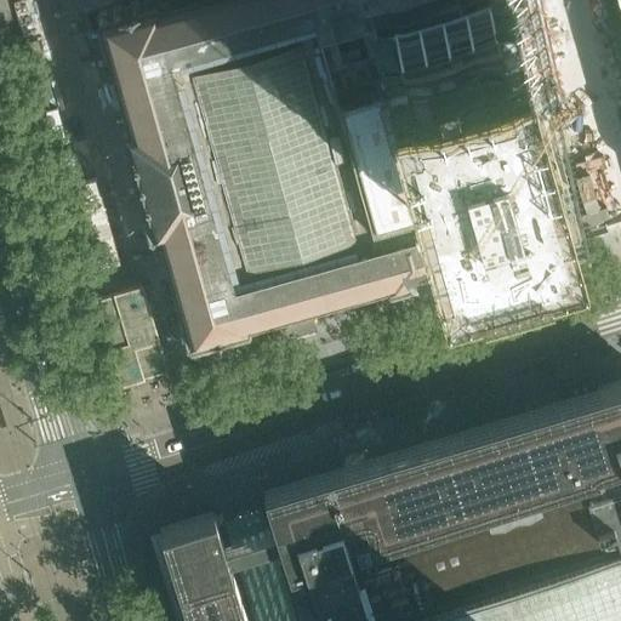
[(100,12),(97,13),(98,16),(97,16),(104,46),(107,45),(129,124),(121,125),(123,127),(120,127),(127,149),(129,149),(137,177),(144,205),(142,205),(149,228),(151,227),(151,229),(158,227),(165,252),(181,306),(178,306),(186,335),(188,334),(188,336),(189,337),(192,336),(192,339),(245,323),(244,322),(248,320),(246,318),(387,278),(387,281),(389,280),(389,283),(438,269),(437,269),(444,267),(444,265),(445,265),(444,262),(546,233),(546,235),(574,227),(576,226),(575,222),(576,221),(575,217),(559,159),(557,159),(557,157),(554,157),(503,171),(505,174),(426,197),(374,10),(409,0),(157,0),(136,0),(100,11),(100,12)]
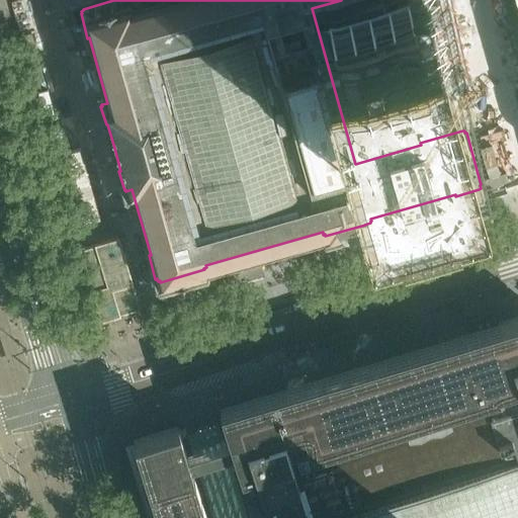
[(341,0),(312,8),(355,164),(421,145),(420,143),(462,131),(459,121),(461,120),(427,0),(341,0)]
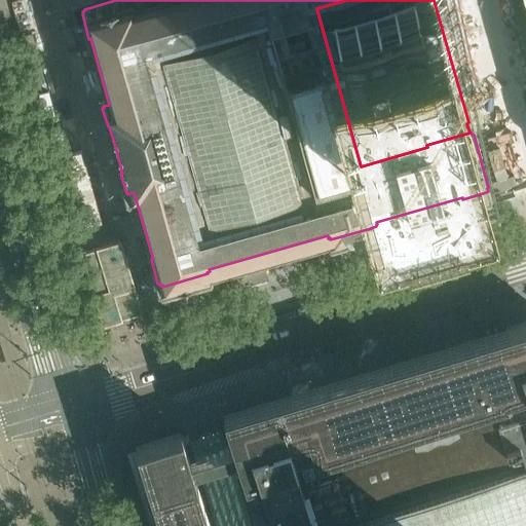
[(112,247),(91,253),(92,257),(90,258),(95,270),(88,272),(96,297),(100,295),(104,310),(107,320),(117,316),(117,318),(123,316),(130,314),(130,312),(141,309),(123,248),(114,251),(112,247)]
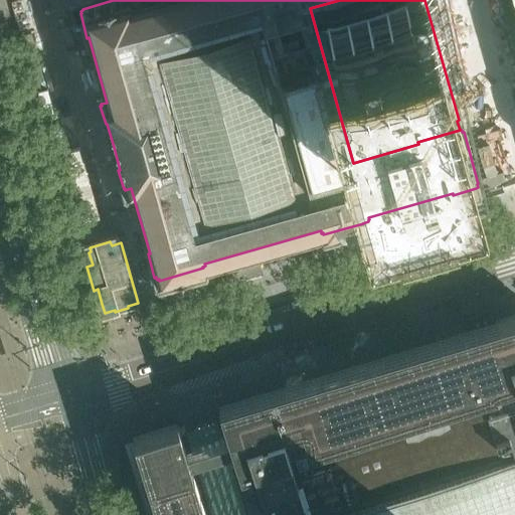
[(265,277),(262,269),(227,279),(229,287),(265,277)]
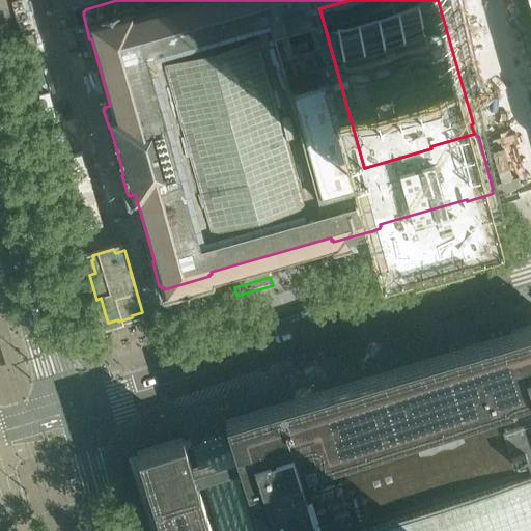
[(530,530),(530,322),(224,415),(230,435),(224,437),(223,434),(192,443),(193,446),(187,448),(183,435),(137,449),(162,530),(530,530)]
